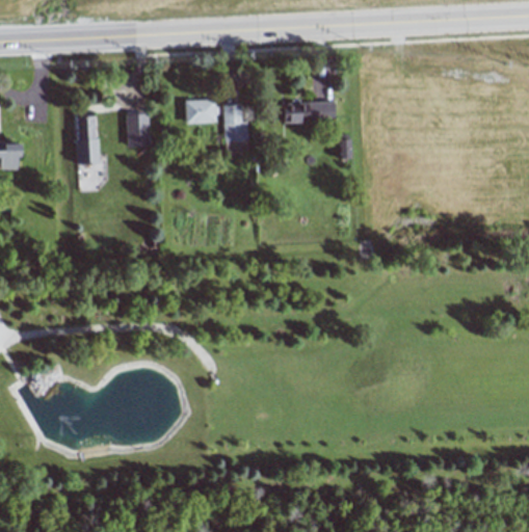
[(186,124),(216,123),(215,99),(185,100),(186,124)]
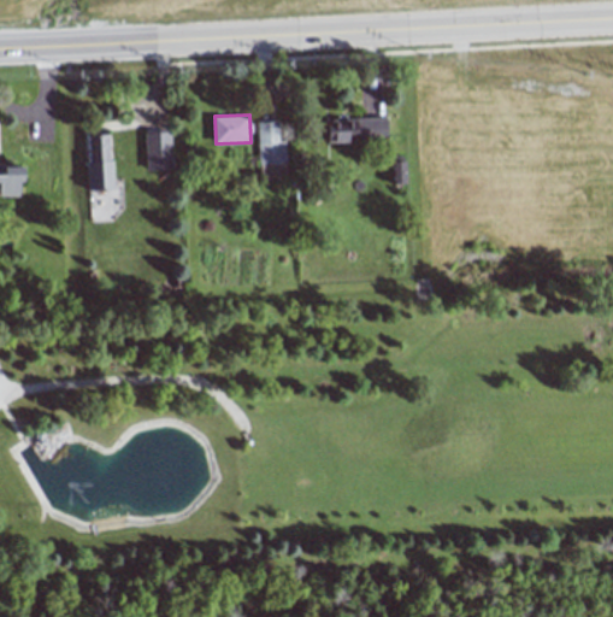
[(329,142),(388,140),(388,118),(328,119),(329,142)]
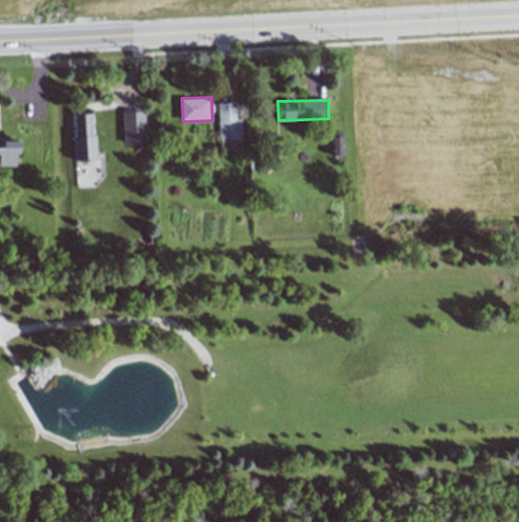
[(245,150),(244,119),(238,119),(237,103),(219,103),(221,151),(245,150)]
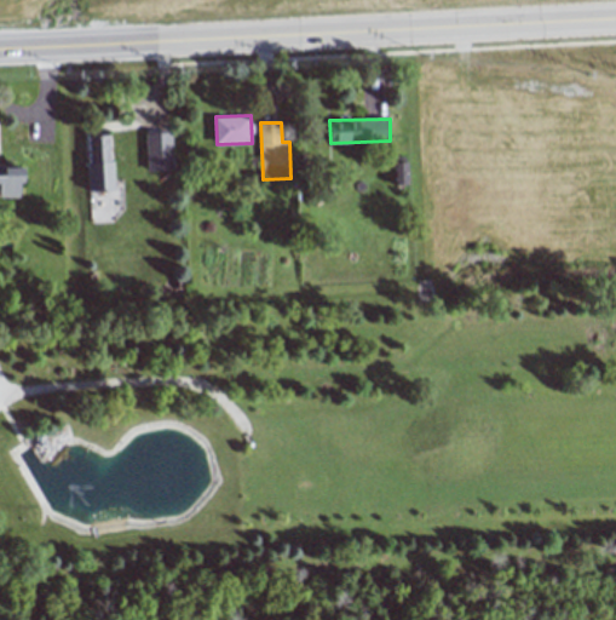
[(174,170),(173,132),(148,133),(148,171),(174,170)]
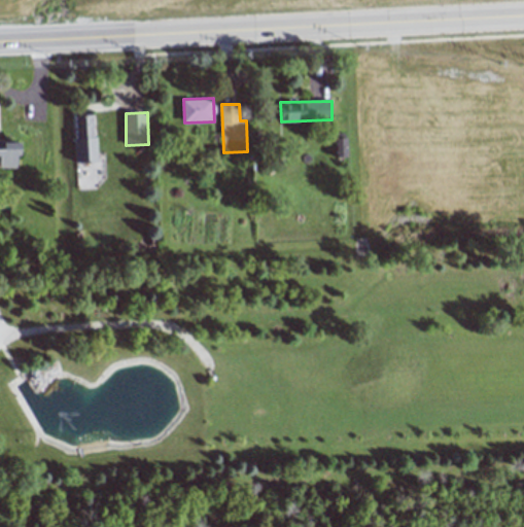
[(97,162),(96,114),(75,115),(76,162),(97,162)]
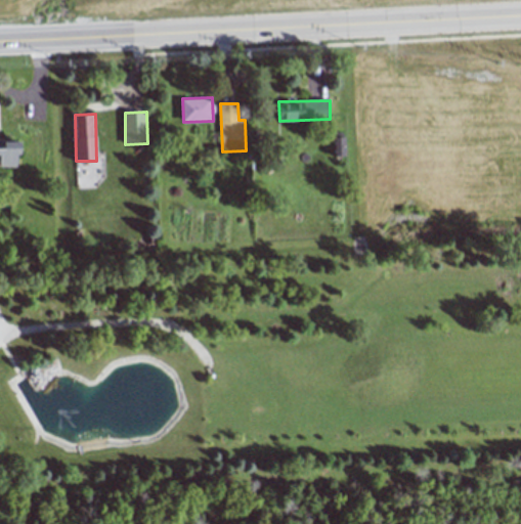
[(345,132),(334,133),(335,157),(346,156),(345,132)]
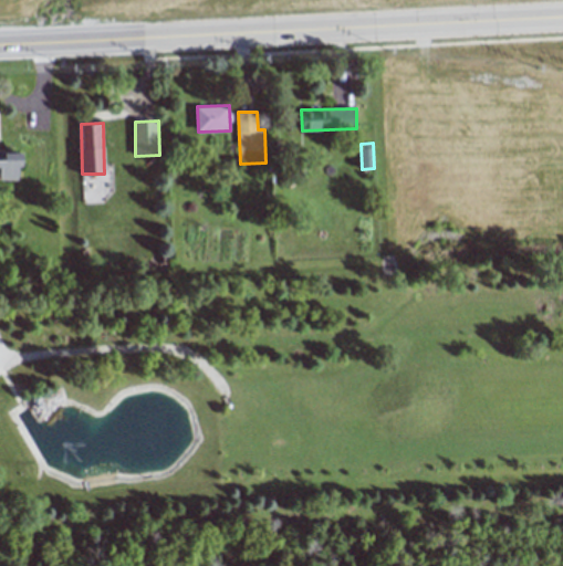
[(0,178),(0,180),(20,180),(19,167),(22,167),(22,153),(6,153),(6,152),(0,150),(0,178)]
